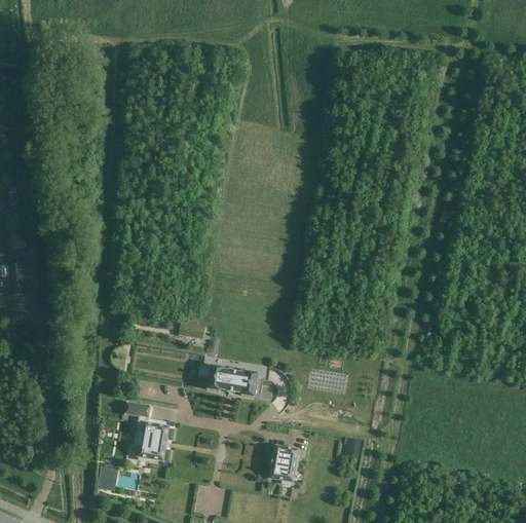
[(16,190),(7,191),(9,203),(16,202),(15,197),(17,197),(16,190)]
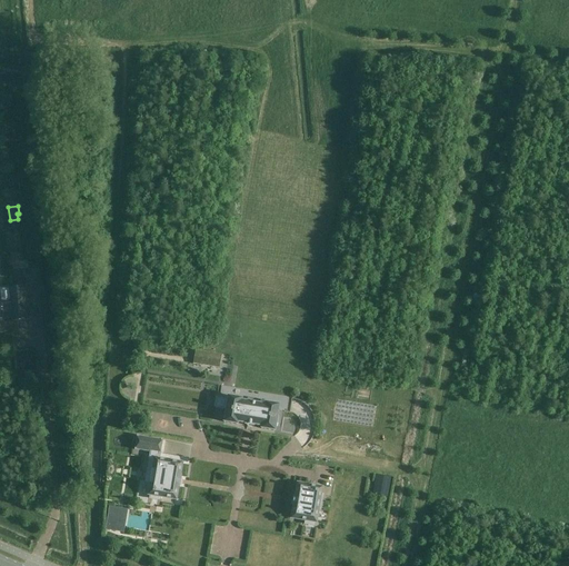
[(27,258),(13,259),(13,267),(28,266),(27,258)]
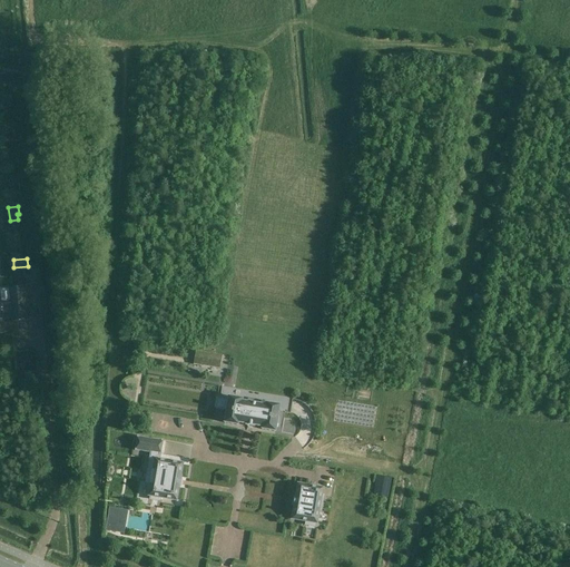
[(0,329),(5,329),(3,315),(12,315),(12,319),(27,318),(23,284),(9,285),(10,299),(1,300),(1,299),(0,297),(0,329)]
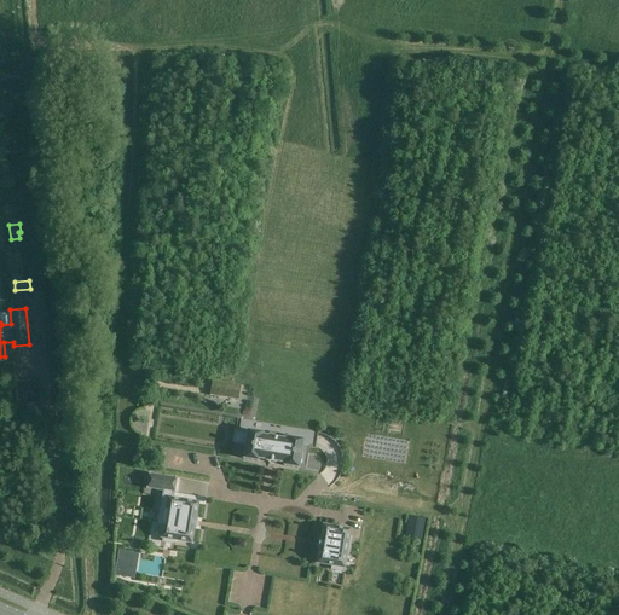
[(213,377),(210,393),(238,396),(241,382),(213,377)]
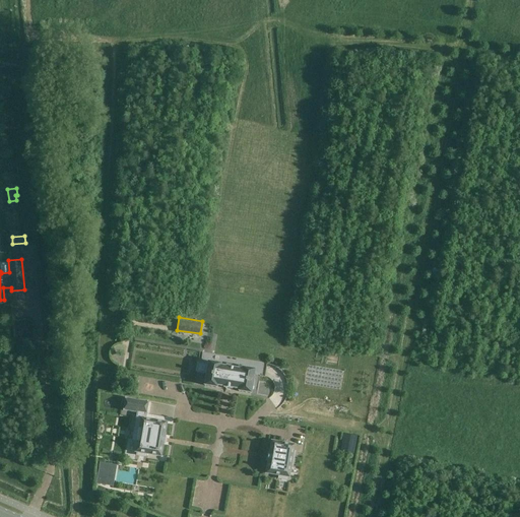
[(192,354),(200,356),(200,346),(192,345),(192,354)]
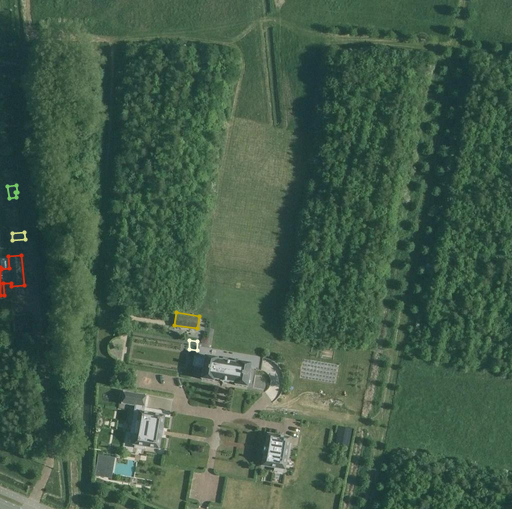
[(247,385),(250,367),(251,362),(239,360),(239,362),(233,361),(234,358),(223,356),(222,359),(217,358),(217,356),(205,354),(205,357),(194,355),(193,364),(203,365),(201,377),(214,379),(214,377),(221,378),(221,380),(228,381),(228,380),(235,381),(235,383),(247,385)]
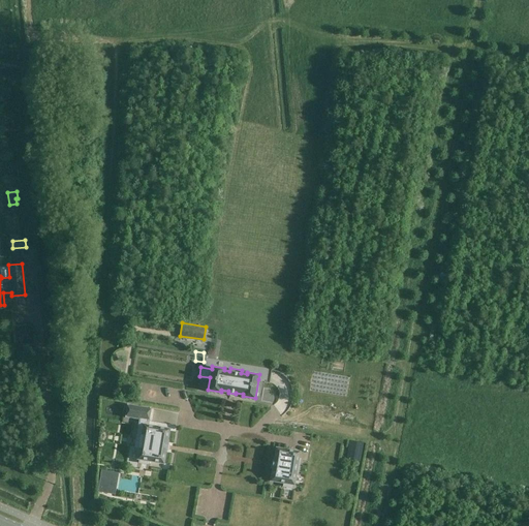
[(314,370),(312,388),(321,389),(323,378),(319,378),(320,370),(314,370)]
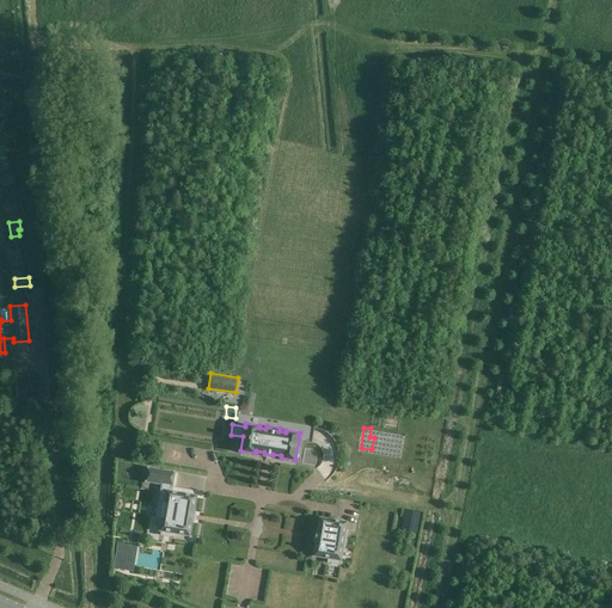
[(391,435),(379,433),(375,447),(401,453),(405,435),(392,431),(391,435)]
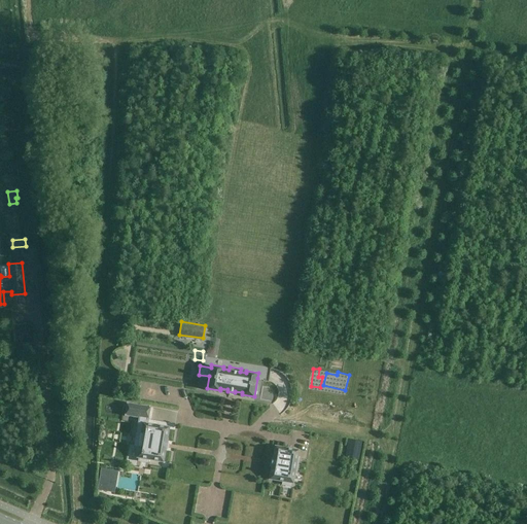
[(147,422),(150,405),(128,400),(126,414),(144,417),(141,432),(137,431),(135,444),(139,445),(138,455),(139,456),(139,459),(148,460),(148,457),(164,460),(166,448),(167,445),(167,442),(168,438),(167,438),(169,426),(147,422)]
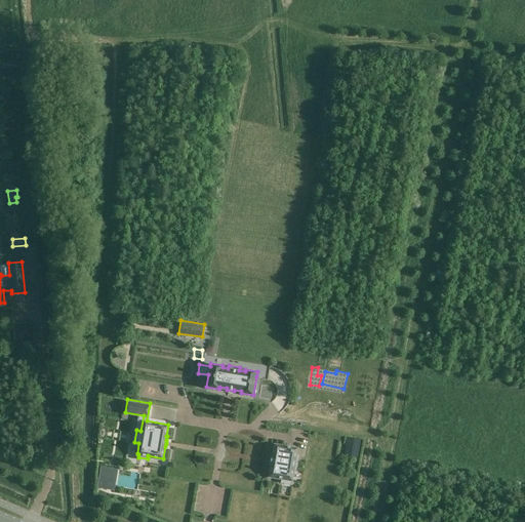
[(295,458),(297,447),(274,443),(272,455),(271,455),(270,463),(271,463),(269,476),(282,478),(281,481),(290,482),(291,479),(293,467),(295,468),(297,459),(295,458)]
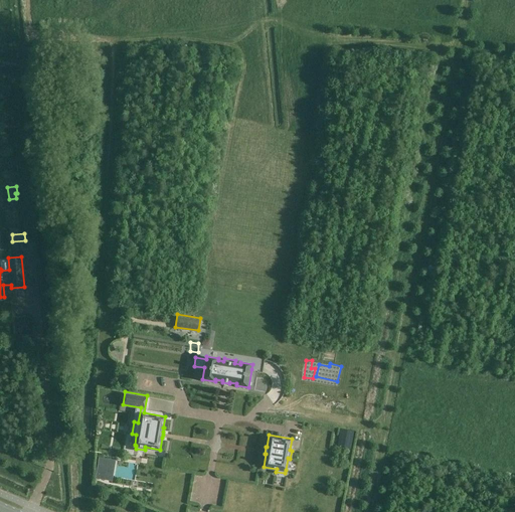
[(116,458),(99,456),(99,458),(109,459),(105,479),(113,480),(116,458)]
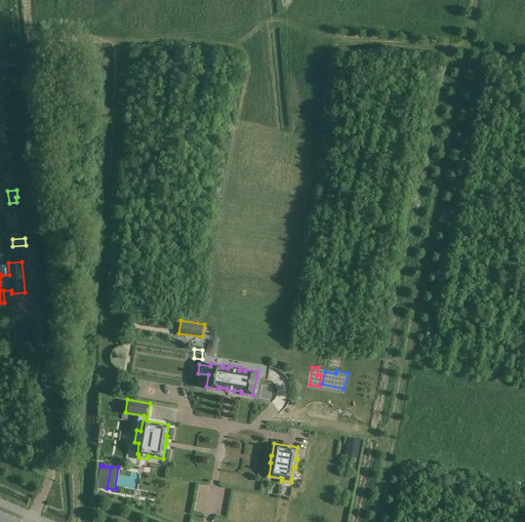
[(101,467),(97,486),(107,488),(111,468),(101,467)]
